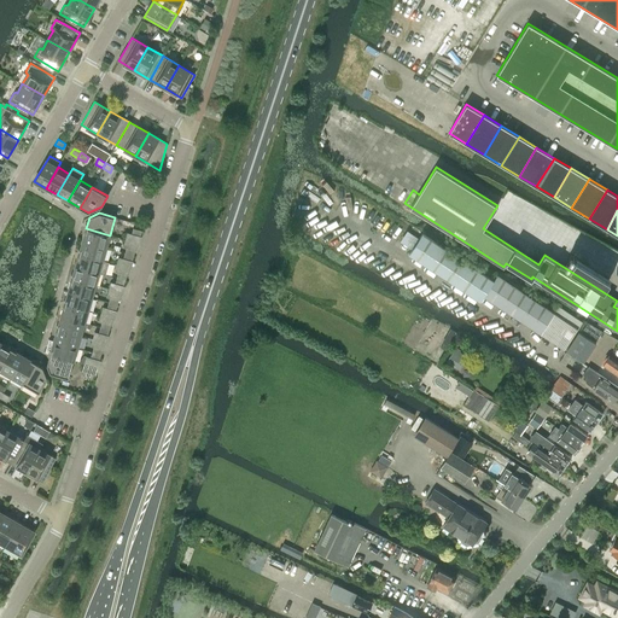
[(110,235),(86,228),(82,242),(106,248),(110,235)]
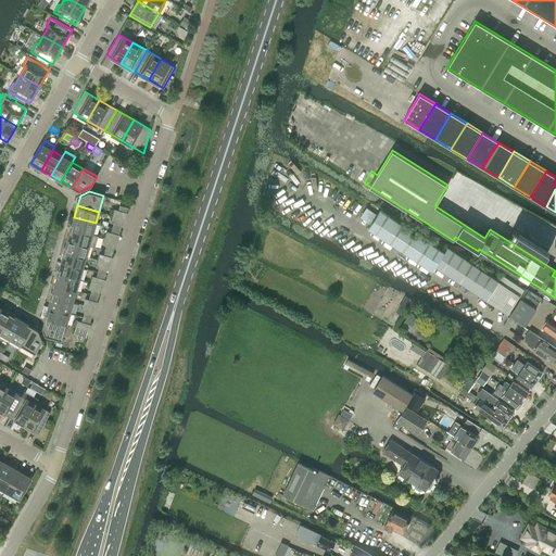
[(447,248),(445,251),(444,252),(380,210),(367,228),(432,272),(433,269),(436,265),(487,300),(508,315),(520,297),(525,290),(502,275),(497,281),(447,248)]
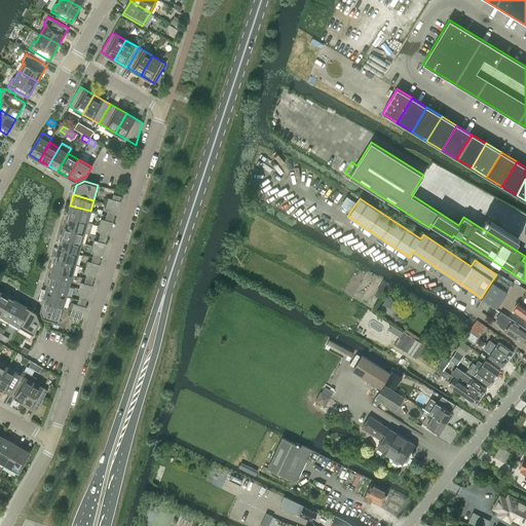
[(90,211),(70,205),(67,216),(87,221),(90,211)]
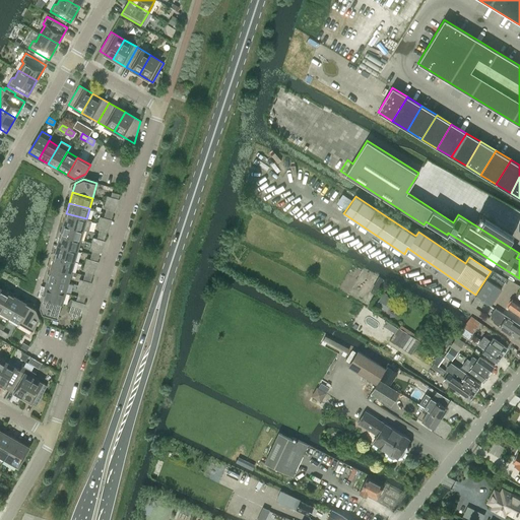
[(91,220),(86,218),(66,213),(64,223),(83,230),(88,231),(91,220)]
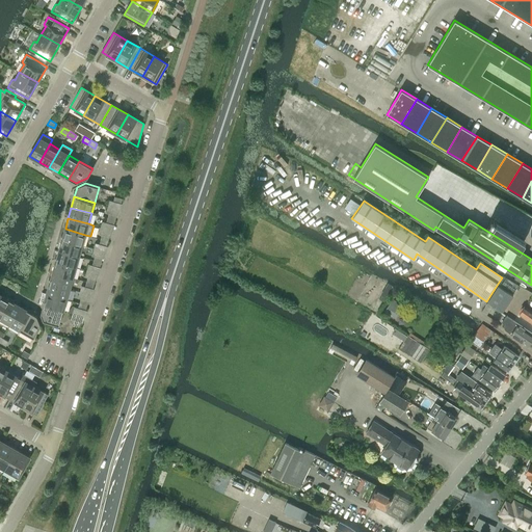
[(85,235),(65,229),(62,240),(82,245),(85,235)]
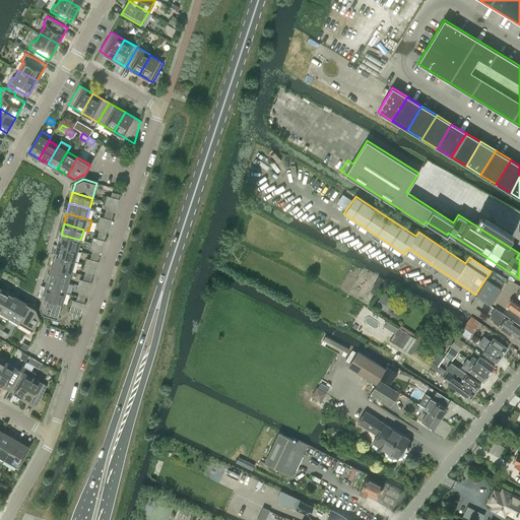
[(80,240),(61,235),(58,245),(77,251),(80,240)]
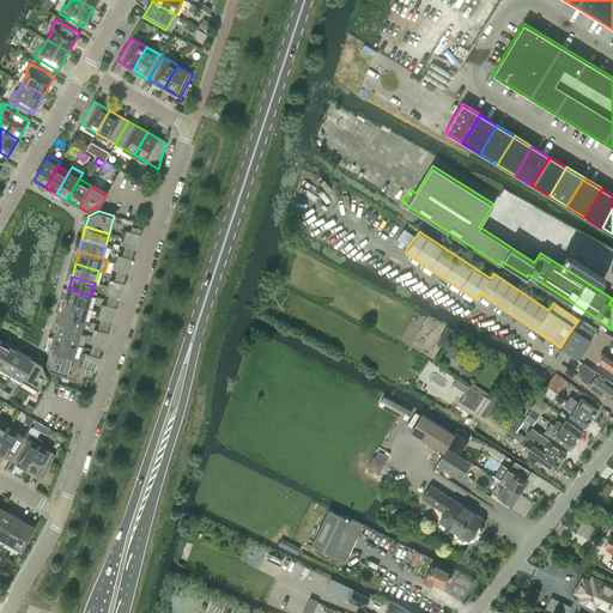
[(91,296),(68,289),(65,301),(87,308),(91,296)]
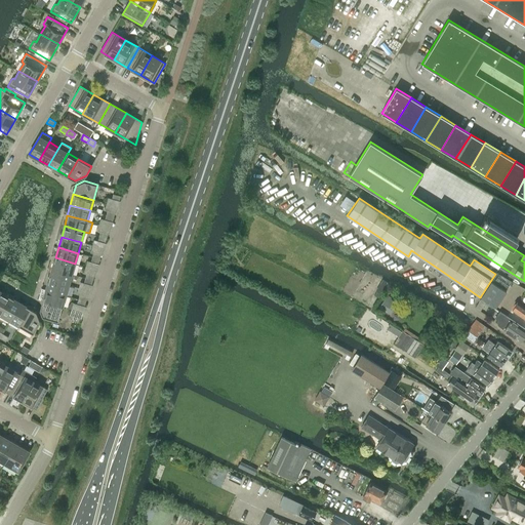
[(75,264),(55,257),(52,269),(72,274),(75,264)]
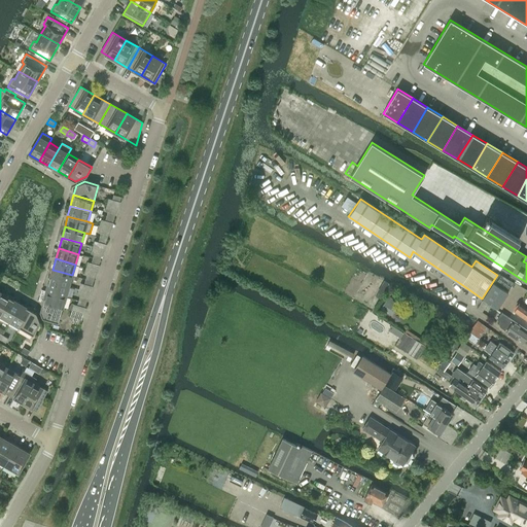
[(72,275),(53,270),(49,280),(69,286),(72,275)]
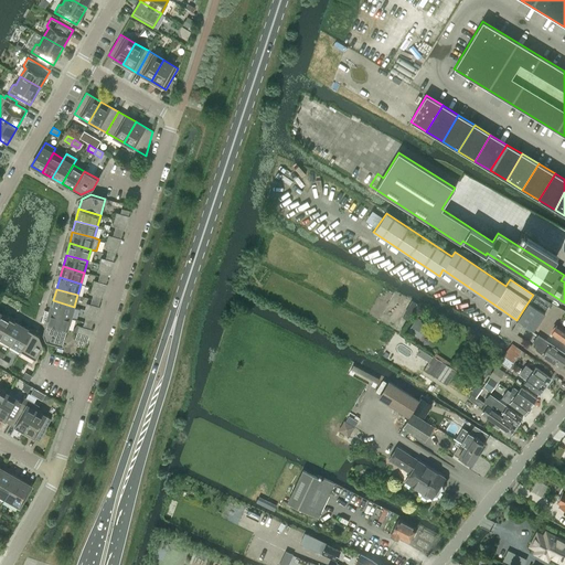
[(74,307),(53,300),(50,312),(71,318),(74,307)]
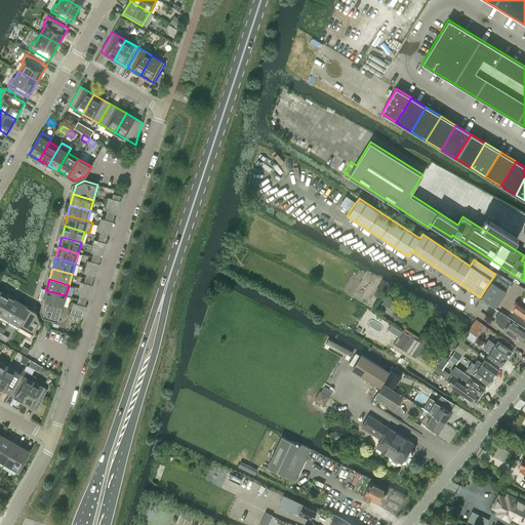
[(481,298),(489,304),(495,308),(506,291),(491,283),(481,298)]
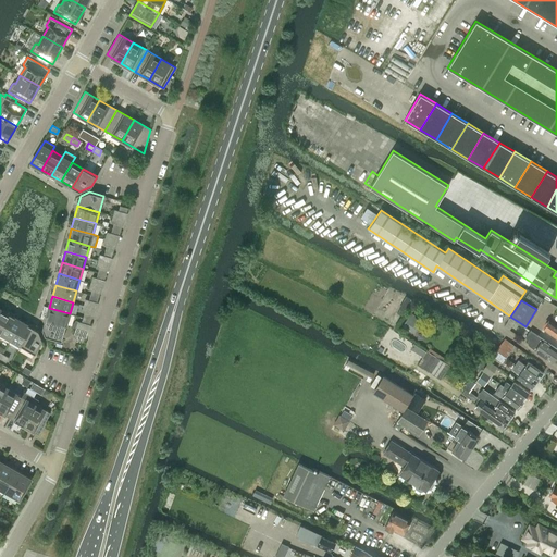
[(70,313),(49,308),(46,319),(66,324),(70,313)]
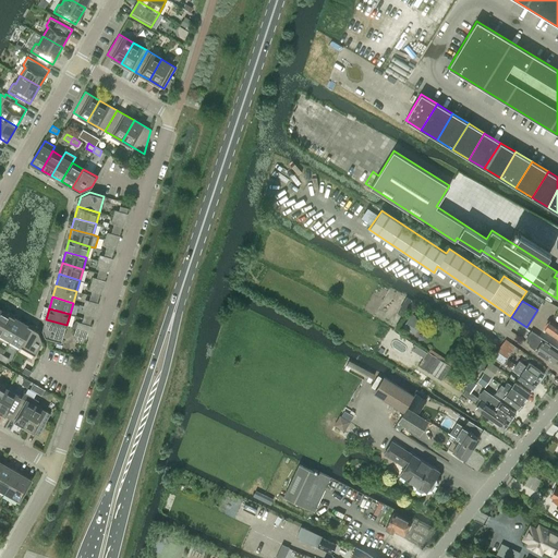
[(0,311),(0,334),(0,335),(11,315),(1,310),(0,311)]
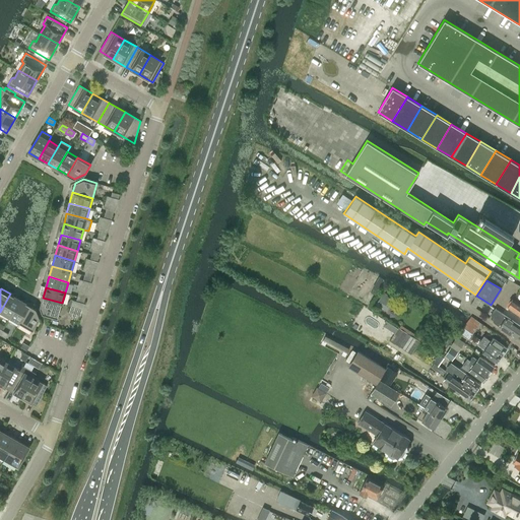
[(0,312),(10,317),(20,300),(10,294),(0,312)]
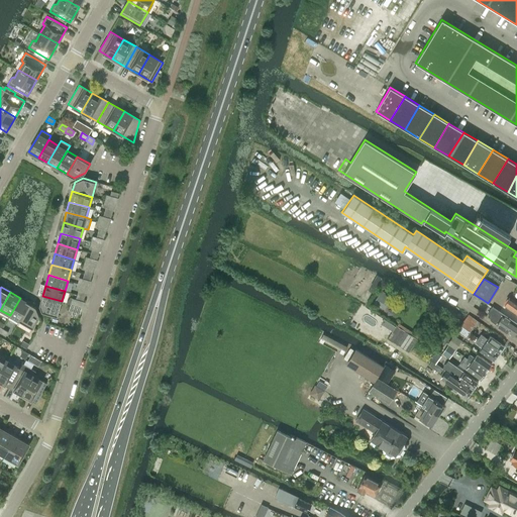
[(388,296),(381,292),(374,303),(385,309),(390,301),(386,299),(388,296)]
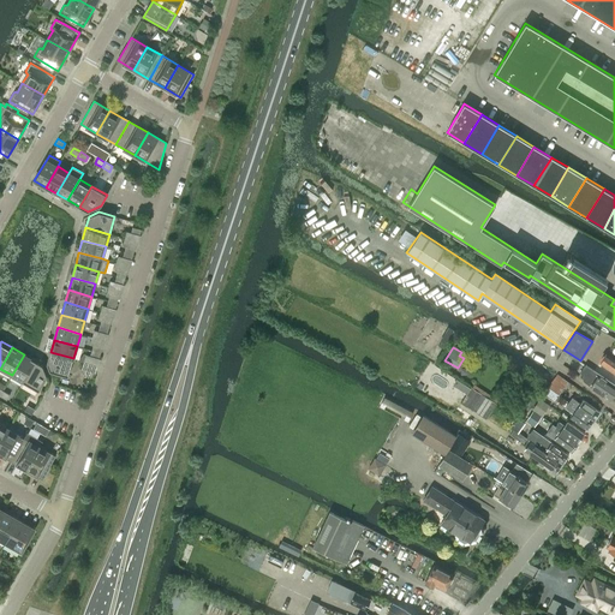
[(73,358),(51,352),(47,363),(49,371),(69,376),(73,358)]
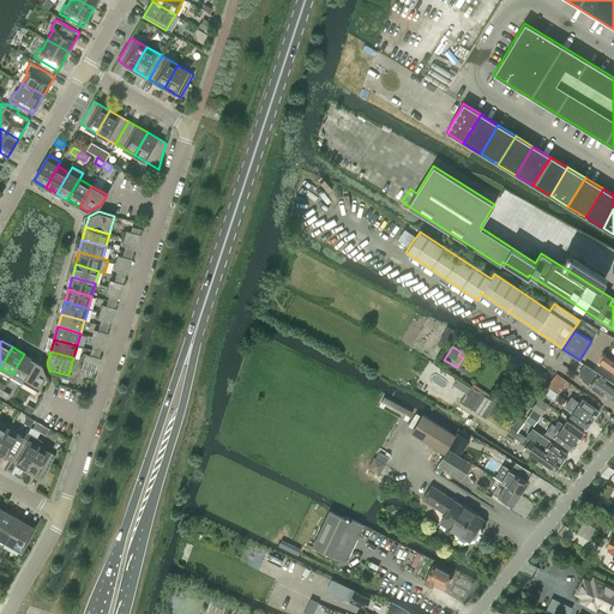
[(23,381),(35,360),(24,354),(12,374),(23,381)]
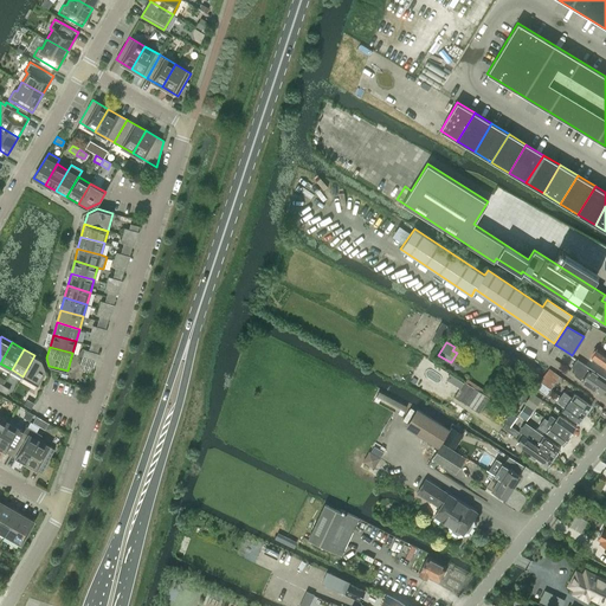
[(605,368),(605,354),(597,349),(591,358),(605,368)]
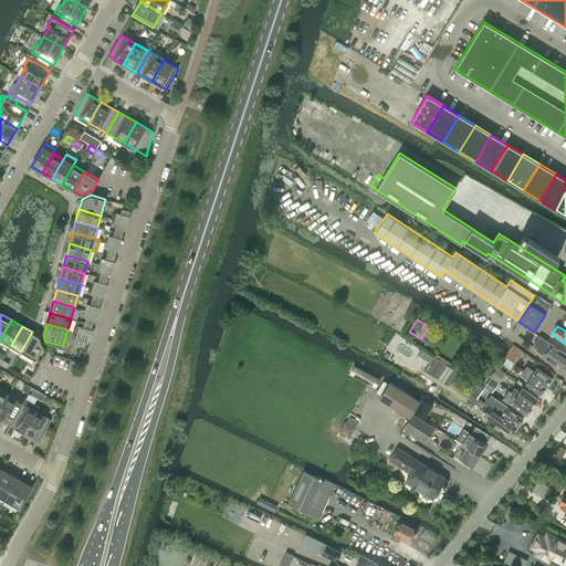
[(32,332),(21,352),(35,359),(43,346),(39,336),(32,332)]
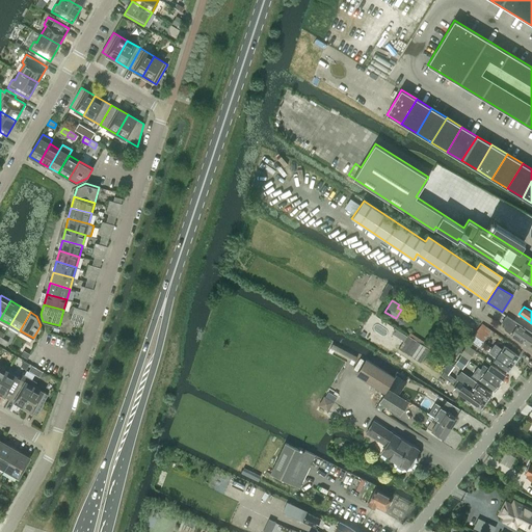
[(527,345),(531,338),(531,334),(506,316),(502,321),(505,323),(505,324),(504,326),(504,328),(505,330),(510,334),(527,345)]
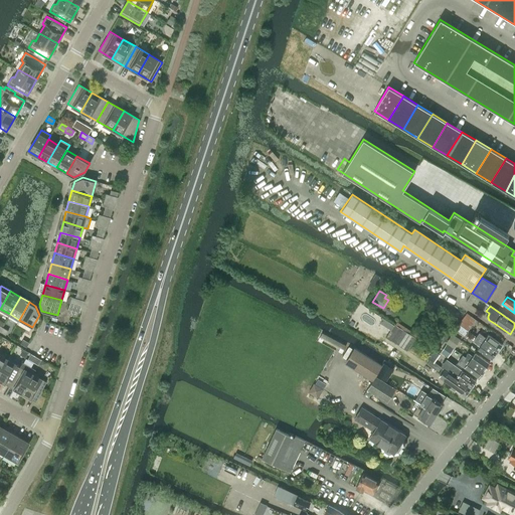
[(463,318),(459,324),(468,331),(473,324),(463,318)]
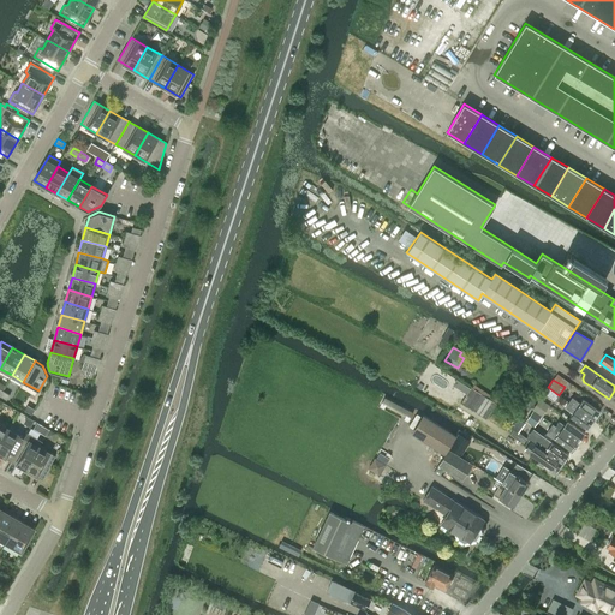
[(460,402),(487,419),(496,402),(471,387),(460,402)]
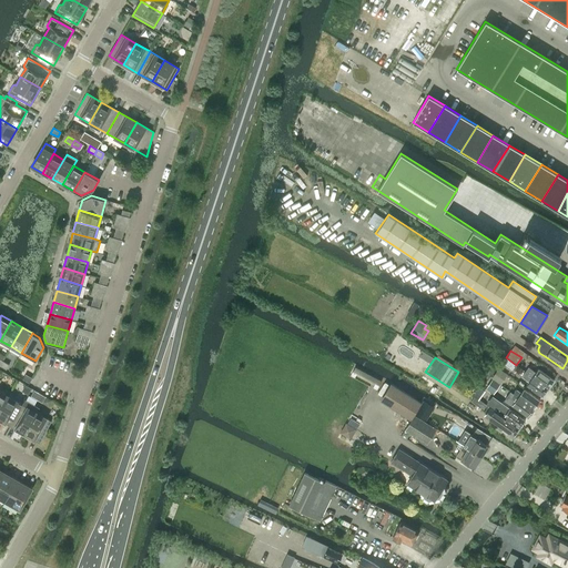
[(506,357),(501,363),(511,371),(516,365),(506,357)]
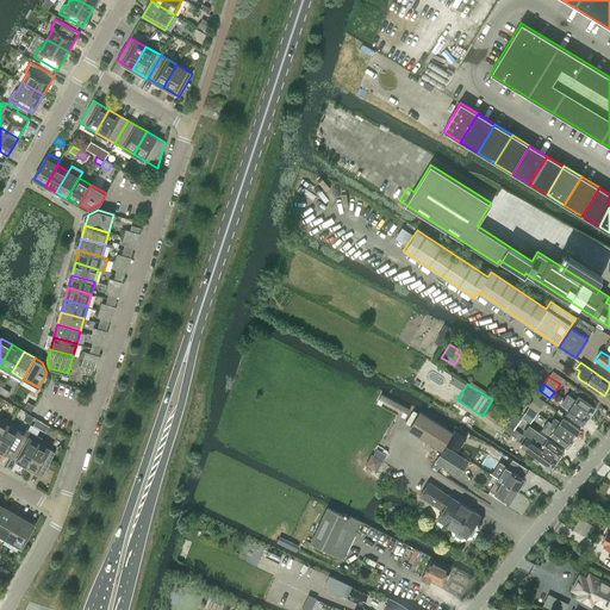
[(2,387),(0,391),(0,392),(7,397),(10,391),(2,387)]
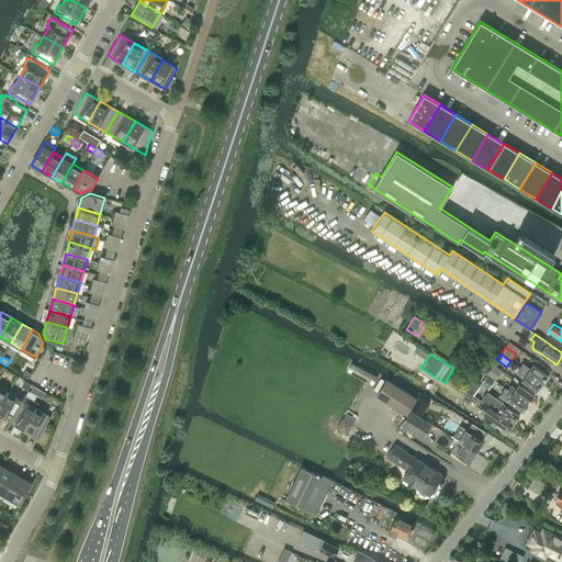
[(495,380),(503,370),(493,363),(486,374),(487,374),(495,380)]
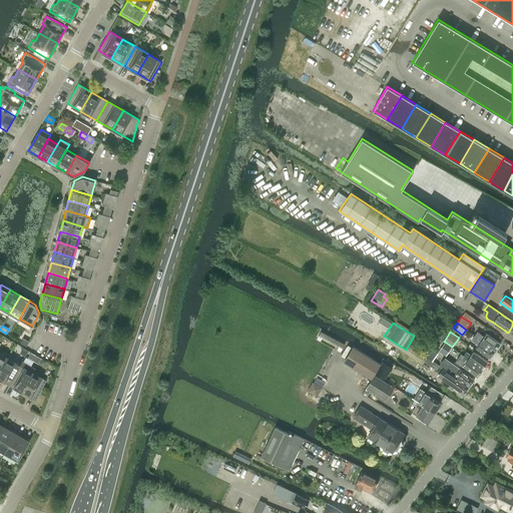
[(474,336),(495,351),(500,344),(486,333),(483,337),(477,332),(474,336)]
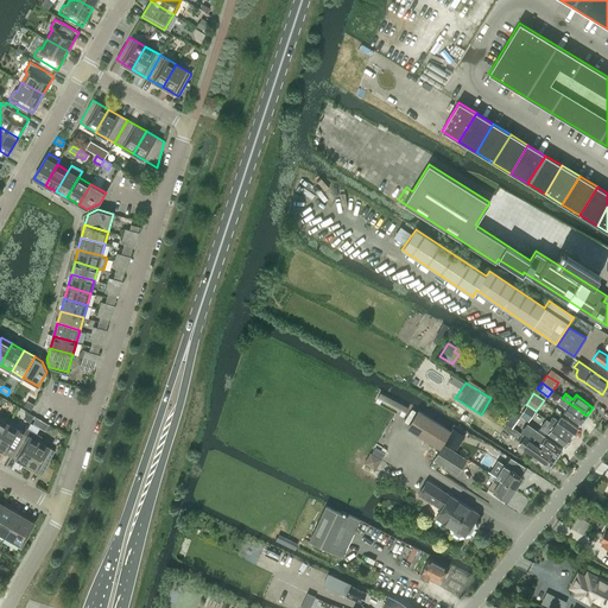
[(563,412),(580,424),(587,416),(562,398),(558,403),(567,409),(563,412)]
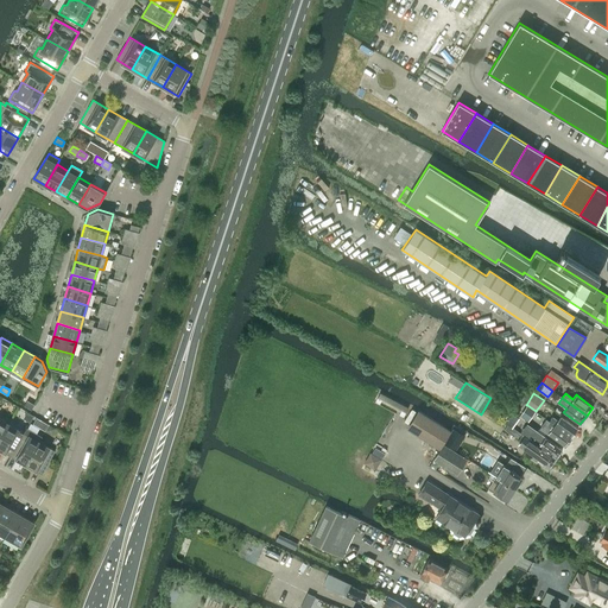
[(35,404),(33,404),(27,400),(24,405),(31,410),(35,404)]
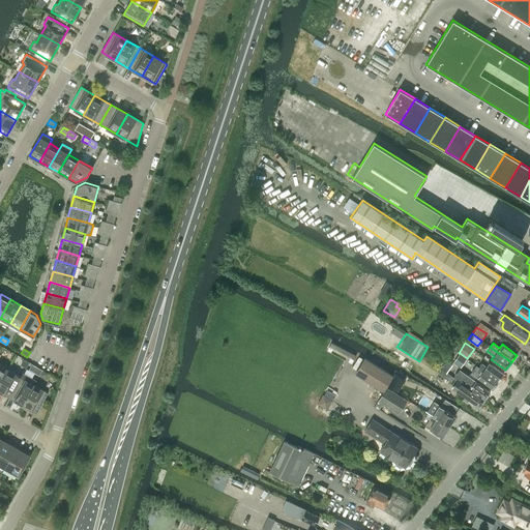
[(455,358),(452,362),(461,367),(467,358),(460,353),(455,358)]
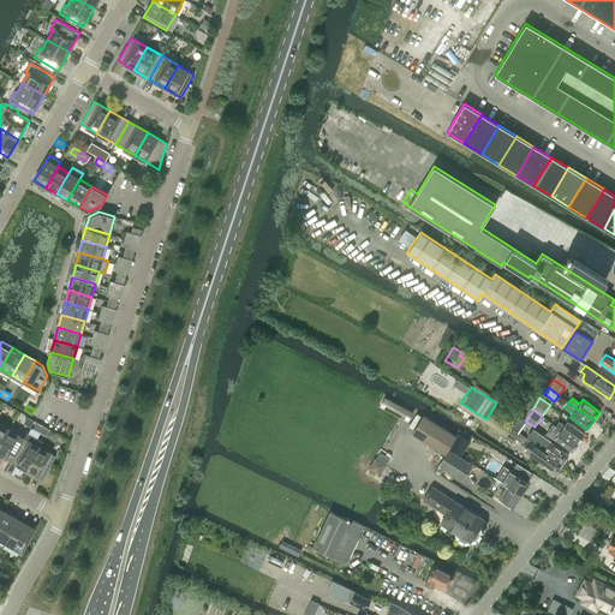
[(443,453),(454,436),(423,416),(412,434),(443,453)]
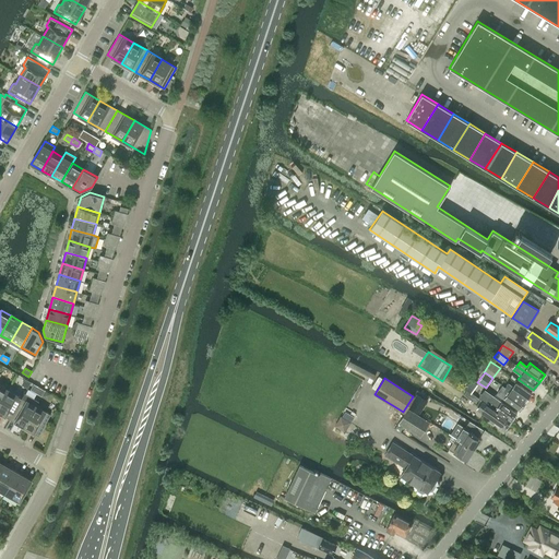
[(470,381),(464,389),(466,391),(471,393),(476,384),(473,382),(470,381)]
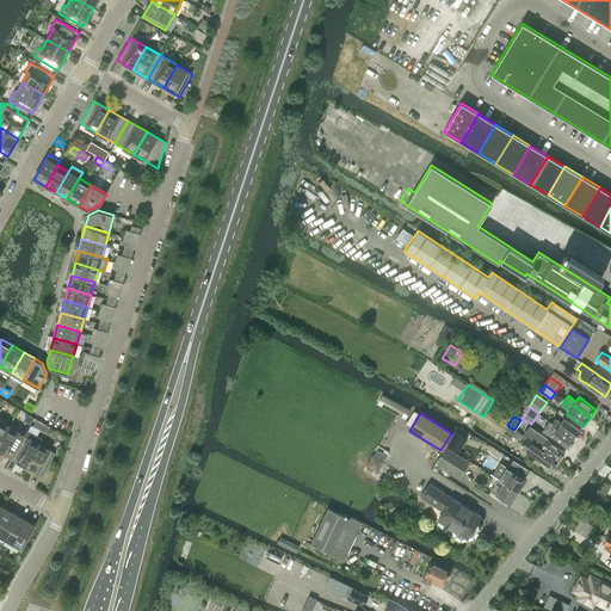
[(555,419),(551,424),(573,440),(580,431),(563,418),(560,423),(555,419)]
